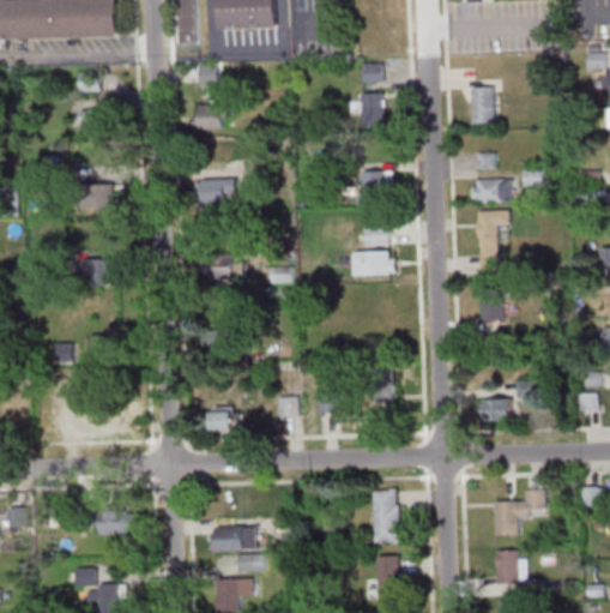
[(7,0),(7,1),(35,0),(118,0),(119,36),(8,41),(8,48),(0,48),(0,0),(7,0)]
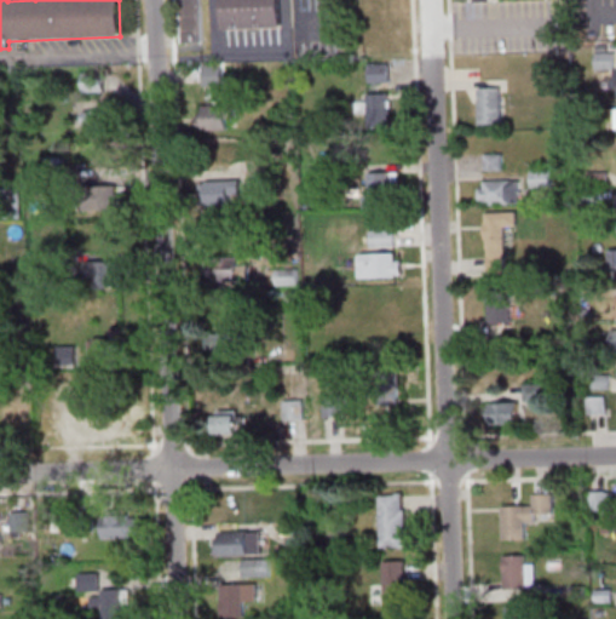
[(199,0),(201,43),(182,44),(179,0),(199,0)]
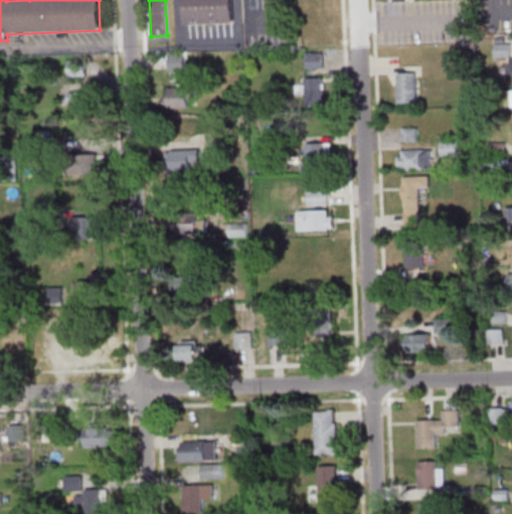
[(184,25),(183,0),(232,0),(233,24),(184,25)]
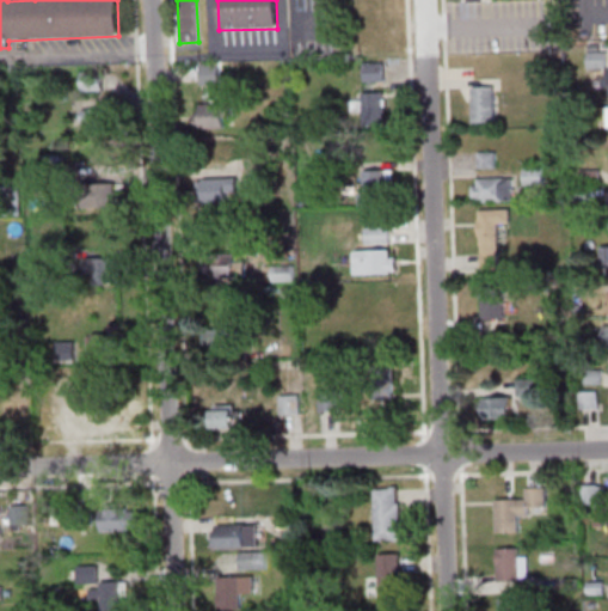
[(361,83),(380,83),(380,63),(361,63),(361,83)]
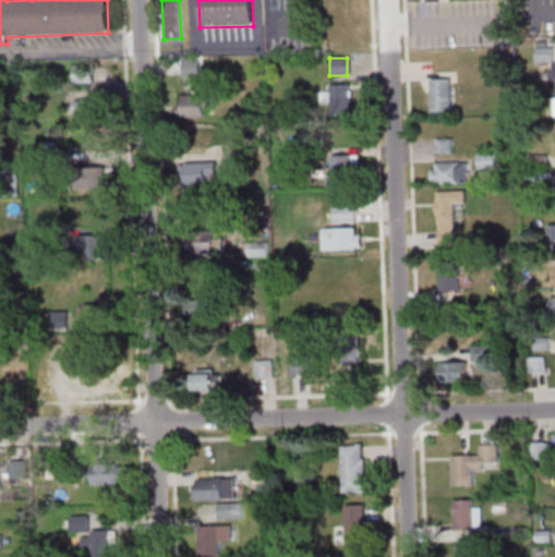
[(197,77),(197,59),(179,59),(179,77),(197,77)]
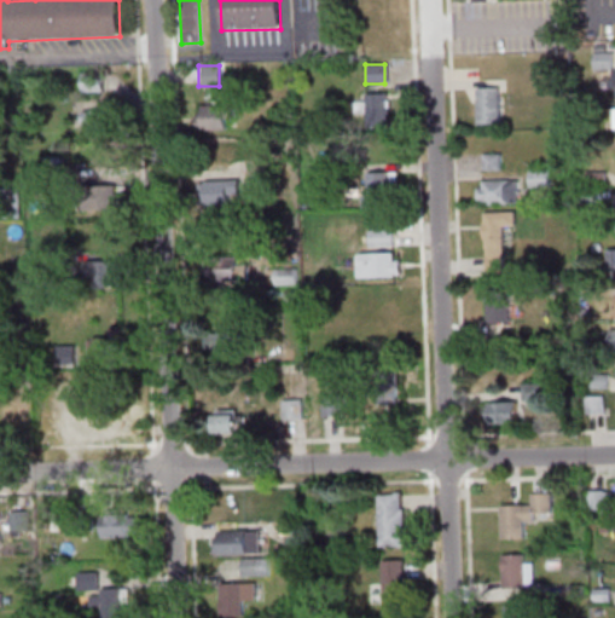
[(80,92),(100,92),(102,75),(81,74),(80,92)]
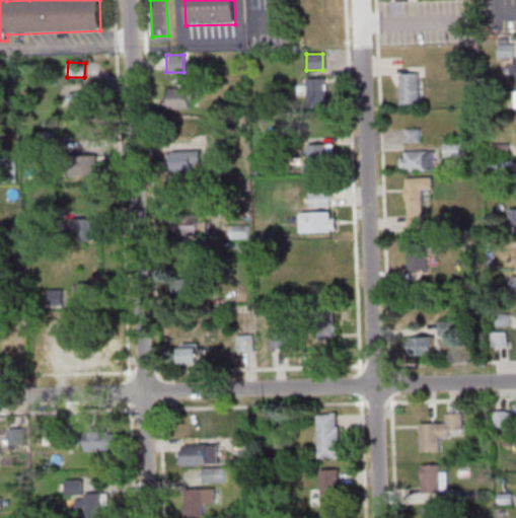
[(418,103),(418,73),(398,73),(398,103),(418,103)]
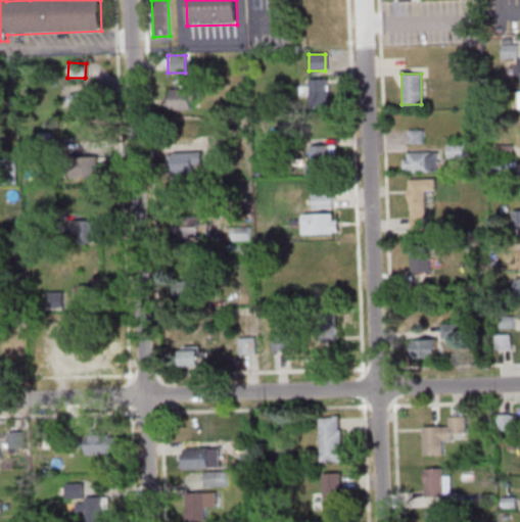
[(327,80),(303,80),(303,102),(327,102),(327,80)]
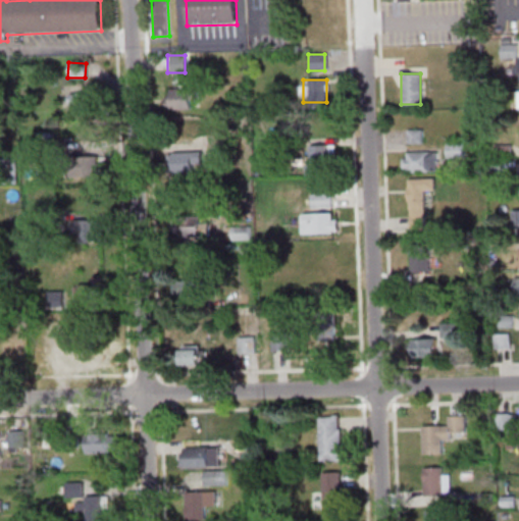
[(164,109),(190,109),(190,99),(197,99),(197,82),(187,82),(187,89),(164,89),(164,109)]
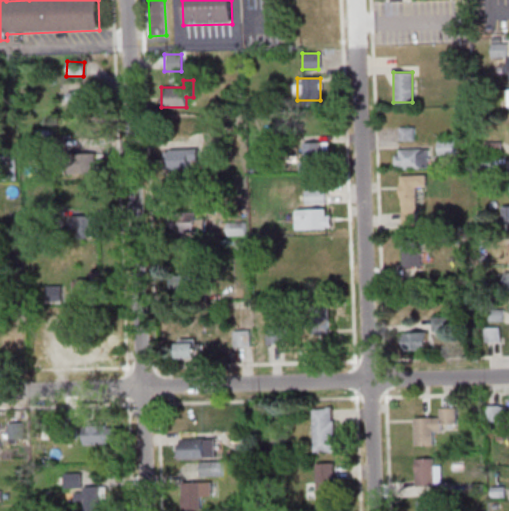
[(67,111),(87,111),(87,92),(67,92),(67,111)]
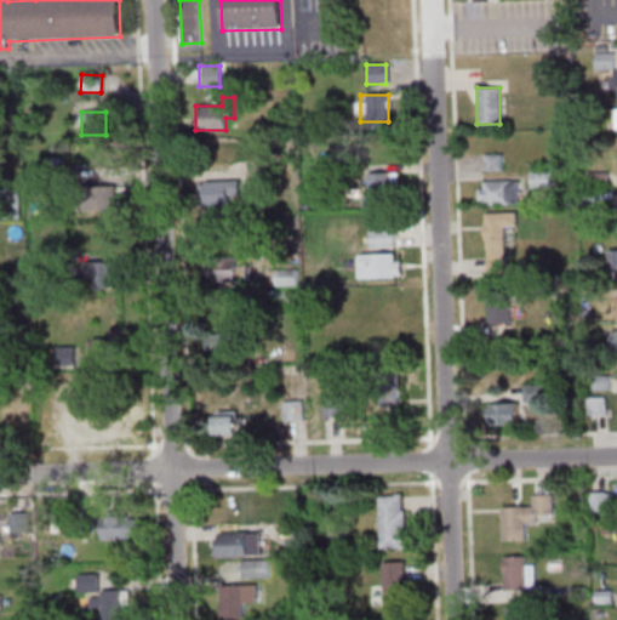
[(527,188),(550,188),(550,170),(527,170),(527,188)]
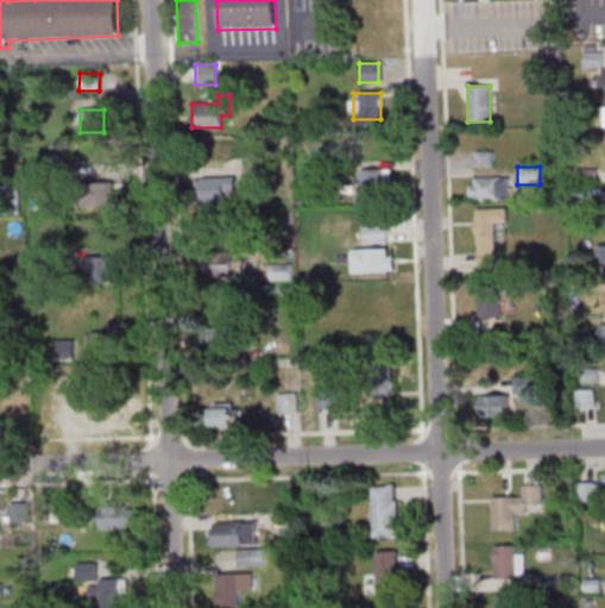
[(354,204),(386,204),(386,170),(354,170),(354,204)]
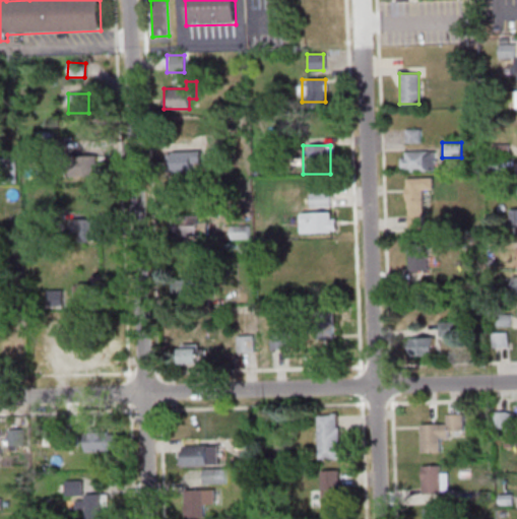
[(169,151),(169,172),(201,172),(201,151),(169,151)]
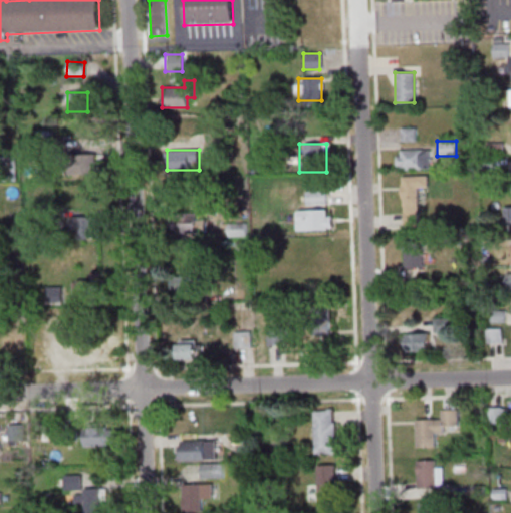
[(428,168),(428,150),(395,150),(395,168),(428,168)]
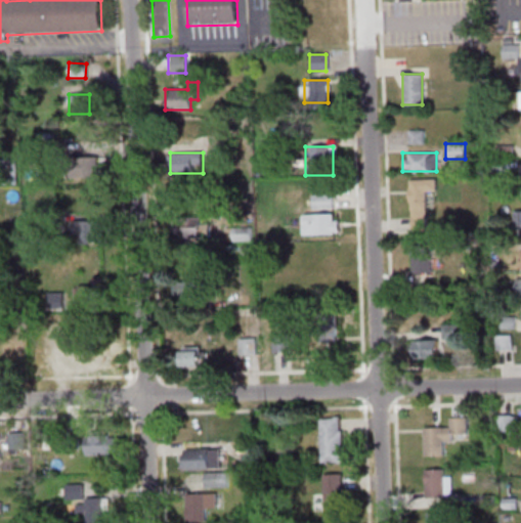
[(78,177),(99,177),(99,157),(78,157),(78,177)]
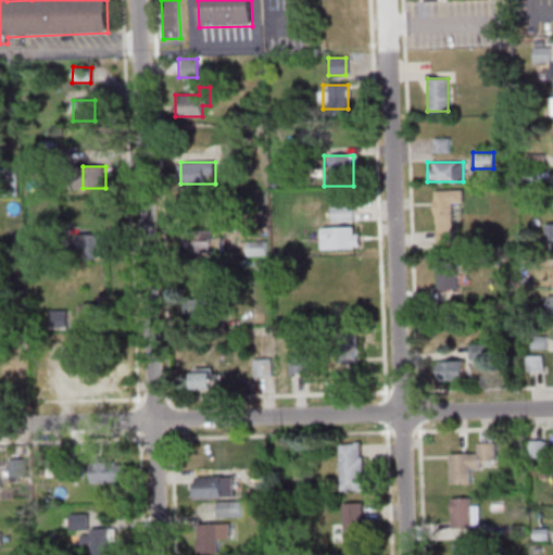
[(434,246),(451,246),(451,203),(461,203),(461,190),(434,190),(434,246)]
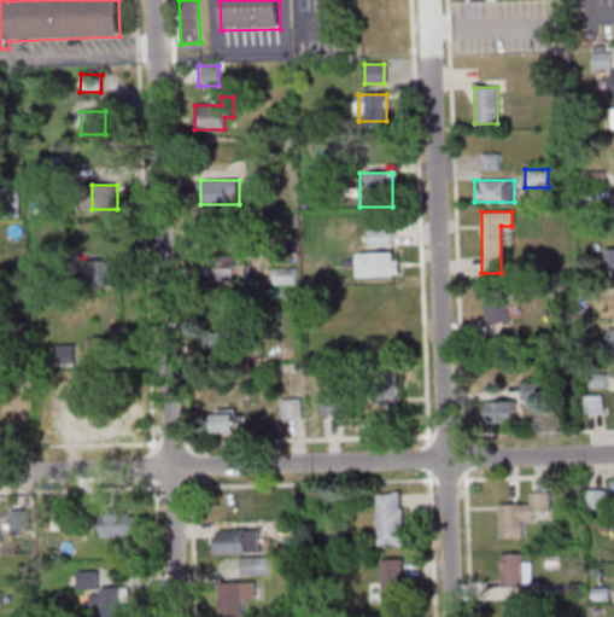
[(366,248),(390,248),(390,228),(366,228),(366,248)]
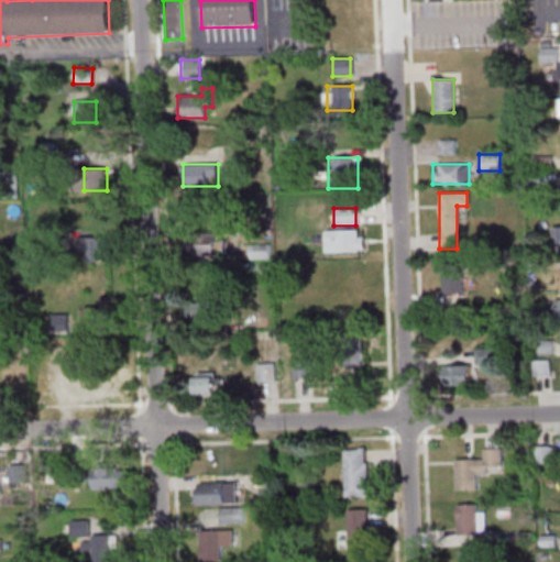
[(559,227),(549,227),(549,246),(559,246),(559,227)]
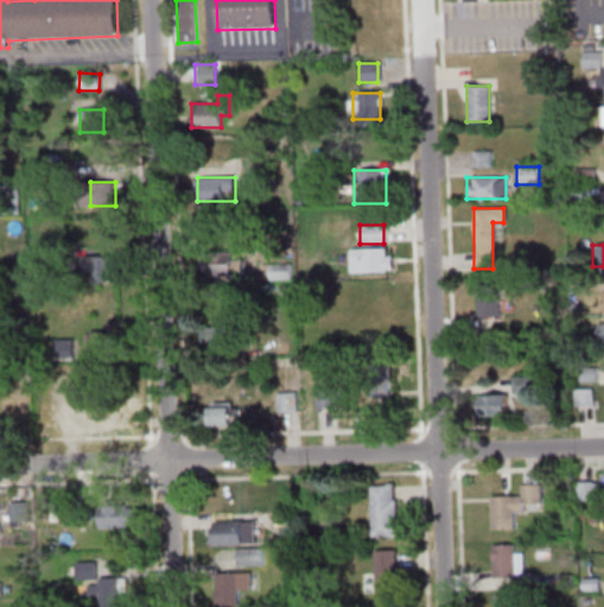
[(390,272),(390,250),(348,250),(348,272),(390,272)]
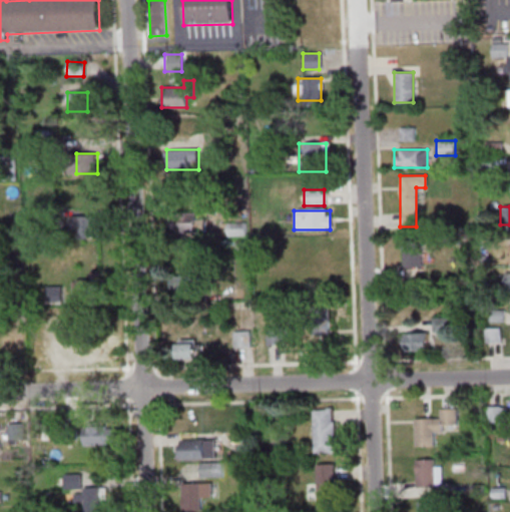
[(163,236),(188,236),(188,213),(163,213),(163,236)]
